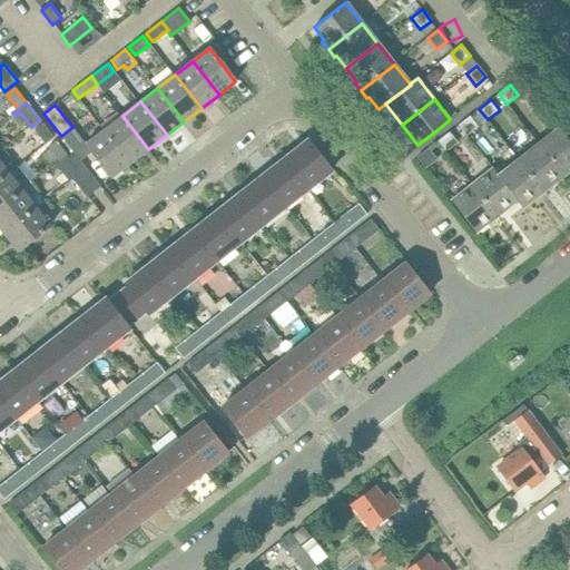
[(130,163),(148,149),(123,116),(105,129),(130,163)]
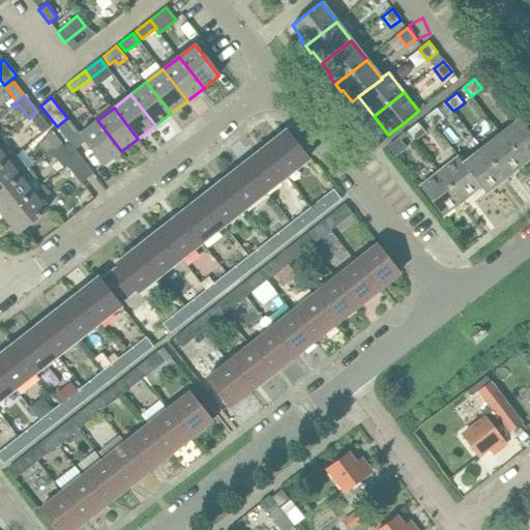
[(434,126),(444,118),(437,108),(427,117),(434,126)]
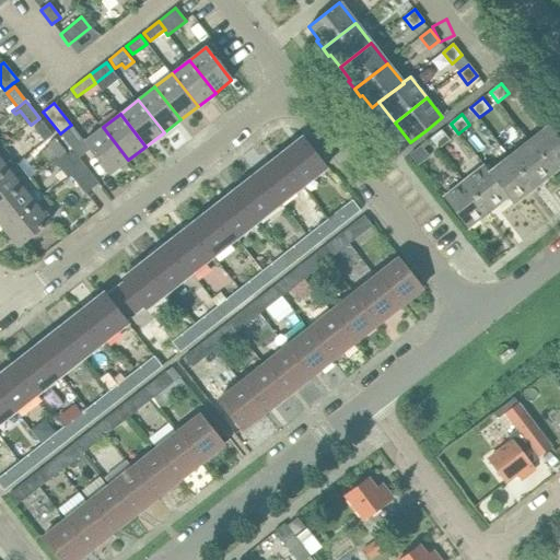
[(45,142),(53,136),(42,121),(34,128),(45,142)]
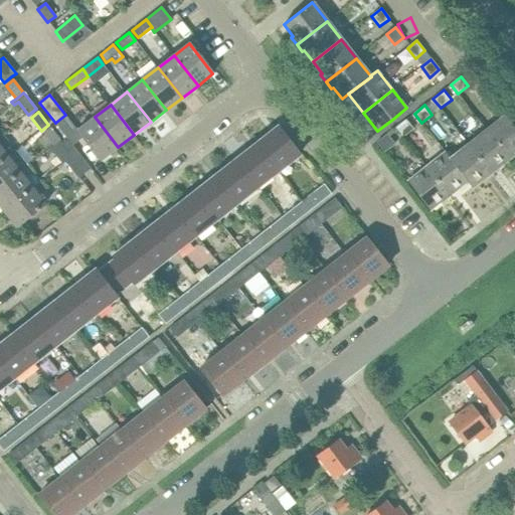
[(514,156),(514,127),(505,116),(487,130),(509,158),(510,160),(514,156)]
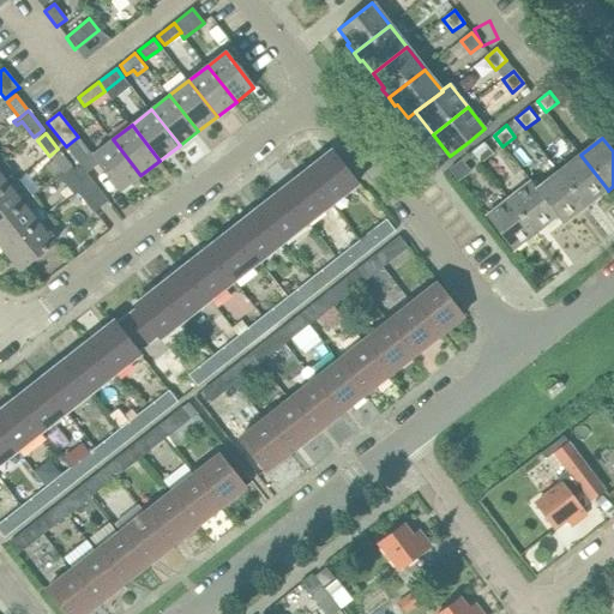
[(120,192),(140,175),(113,139),(91,156),(106,173),(120,192)]
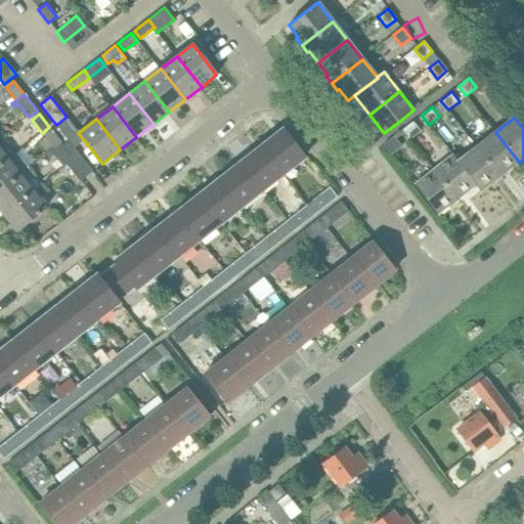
[(410,139),(421,131),(412,122),(403,130),(410,139)]
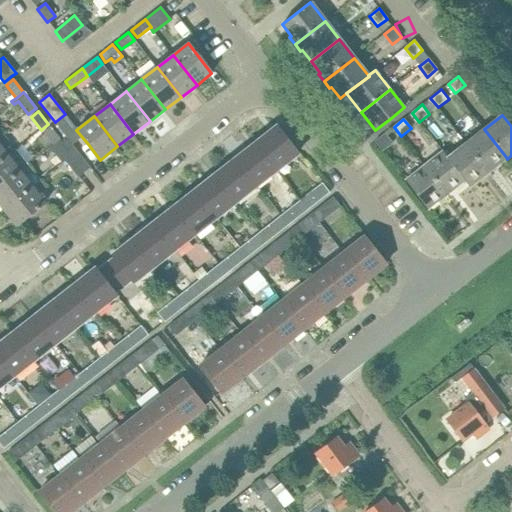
[(277,170),(282,166),(298,153),(277,126),(256,142),(277,170)]
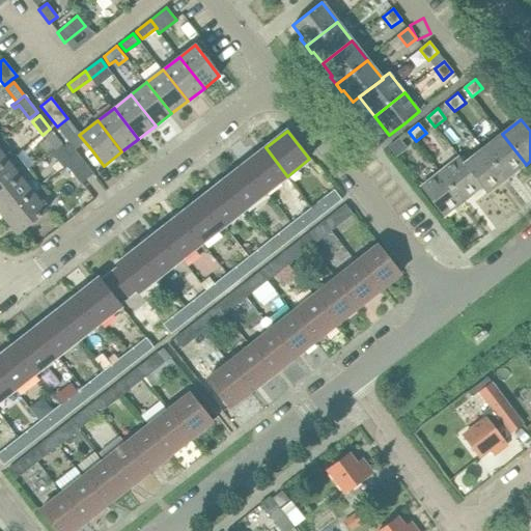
[(55,150),(62,144),(53,132),(45,138),(55,150)]
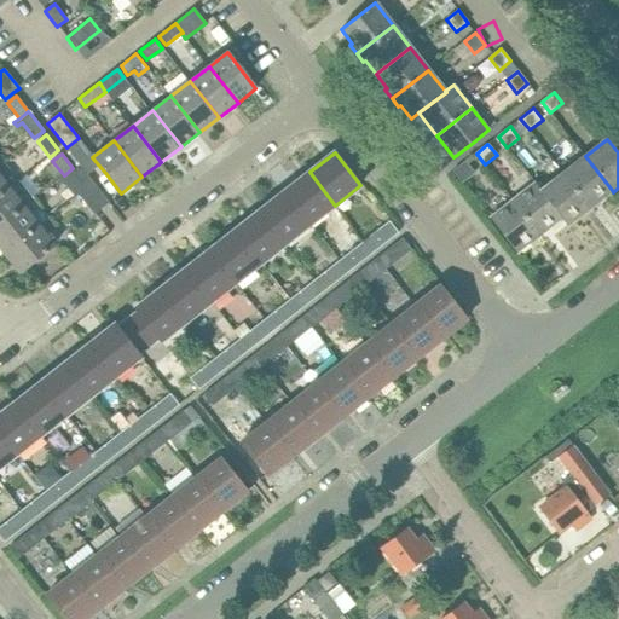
[(600,203),(597,202),(612,190),(585,156),(562,174),(591,210),(600,203)]
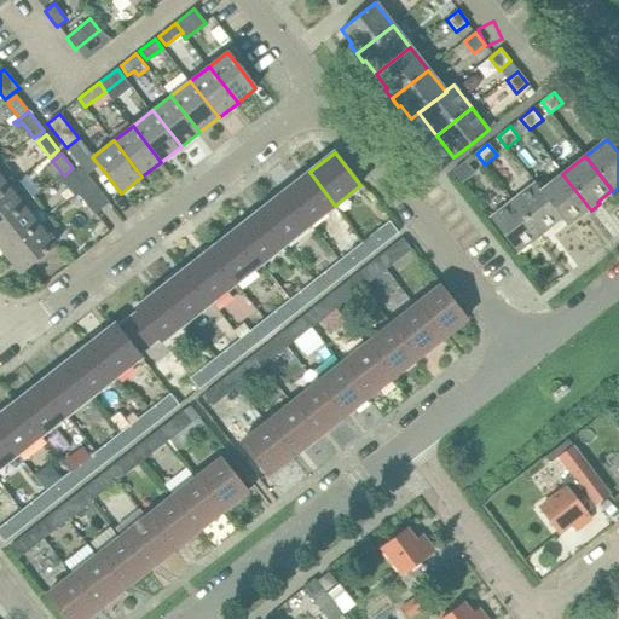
[(0,195),(10,187),(1,177),(11,169),(4,161),(0,163),(0,195)]
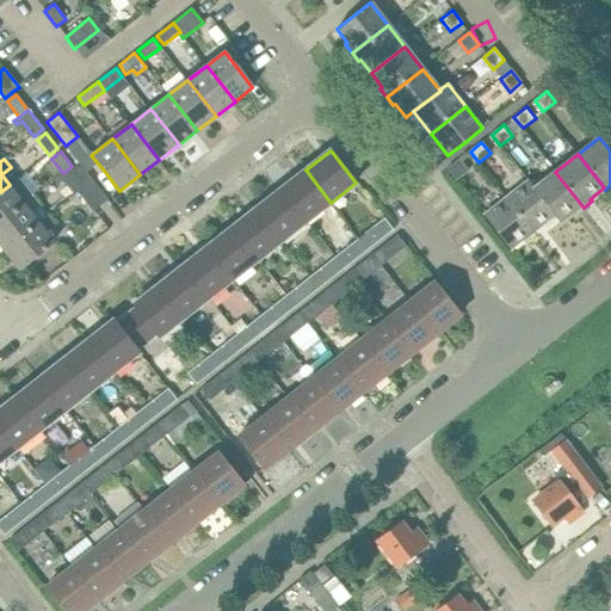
[(455,180),(468,171),(460,160),(446,170),(455,180)]
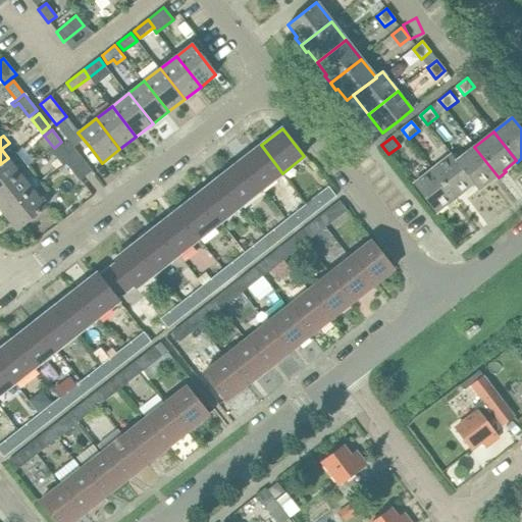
[(36,138),(25,146),(38,160),(47,152),(36,138)]
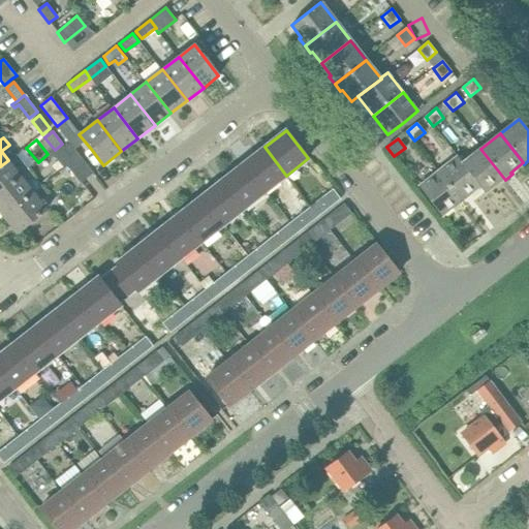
[(72,163),(81,157),(69,144),(62,150),(72,163)]
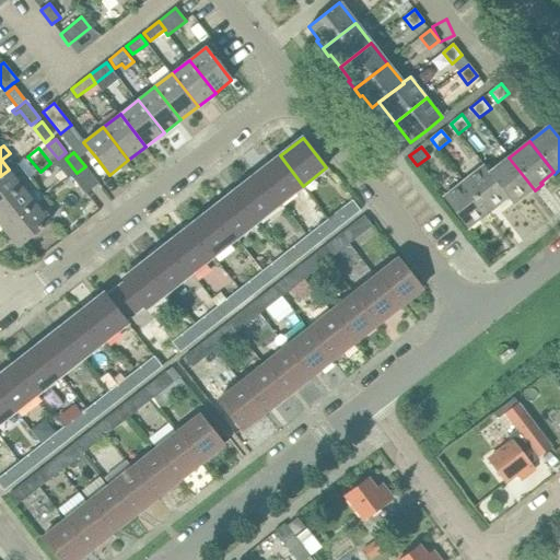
[(281,203),(303,186),(280,155),(257,173),(281,203)]
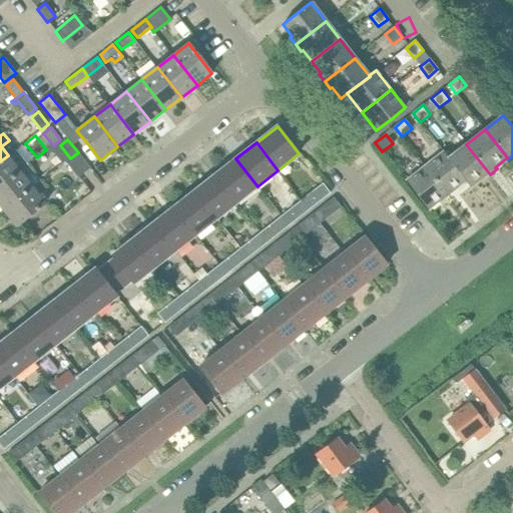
[(443,152),(465,180),(470,187),(481,177),(483,179),(490,174),(466,144),(450,158),(444,151),(443,152)]
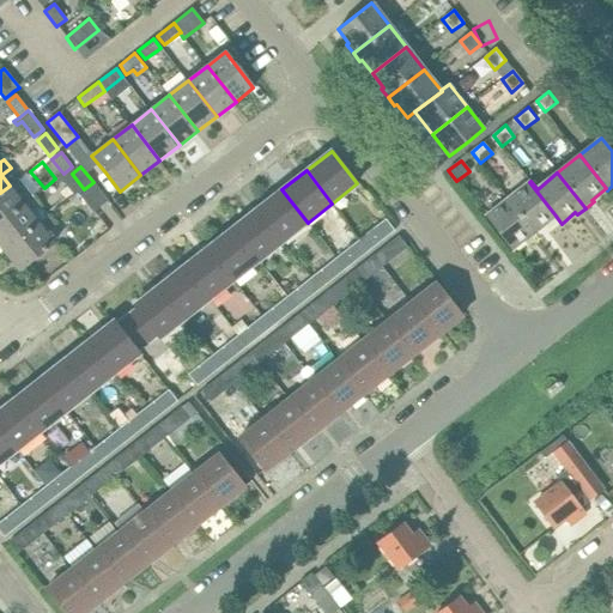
[(0,223),(34,198),(19,178),(10,186),(0,193),(0,223)]
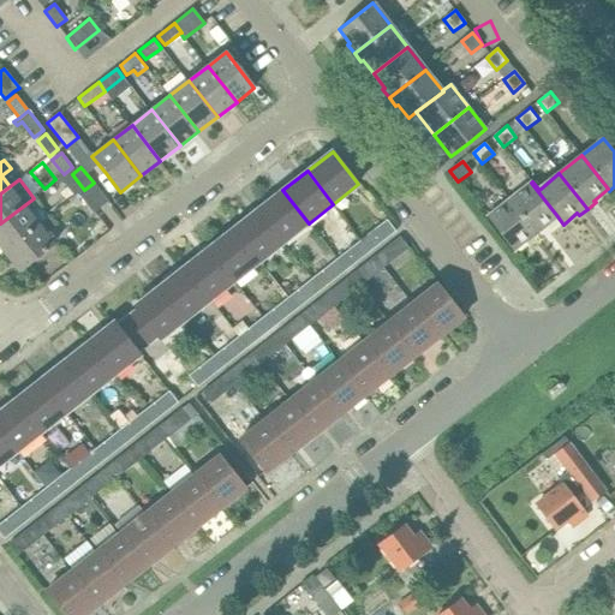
[(94,214),(108,202),(94,183),(84,190),(78,195),(94,214)]
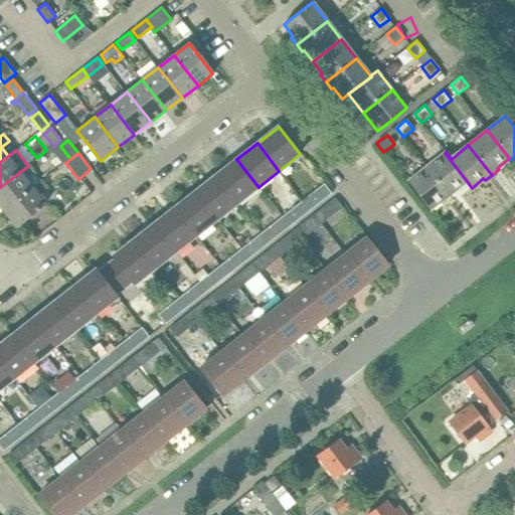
[(448,196),(467,181),(445,153),(425,167),(448,196)]
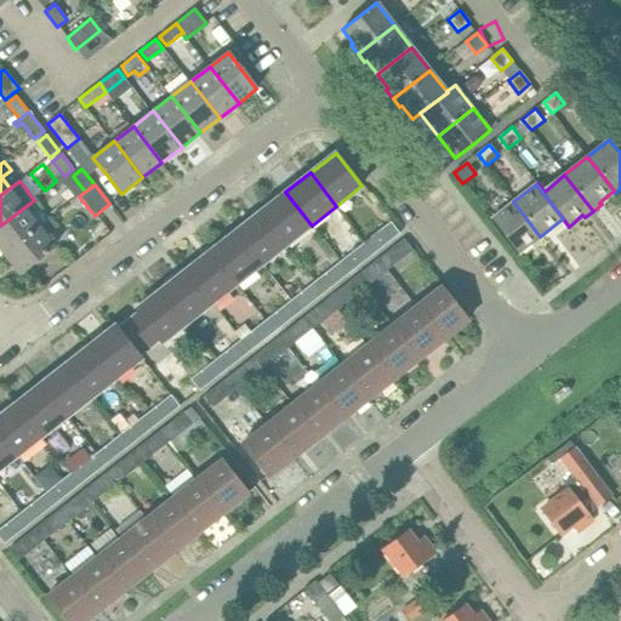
[(285,192),(261,211),(286,245),(312,226),(285,192)]
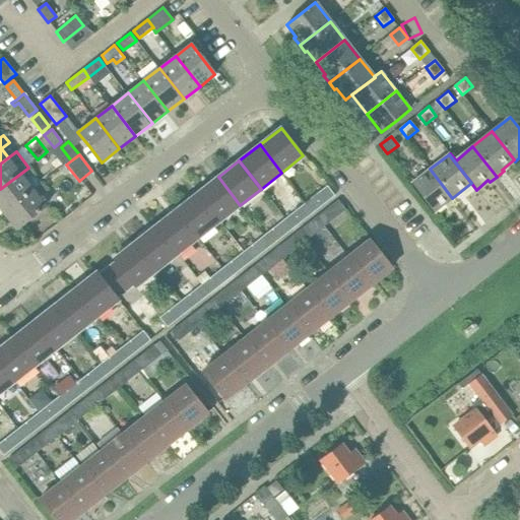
[(0,209),(3,213),(34,190),(26,181),(34,175),(28,168),(0,189),(0,209)]
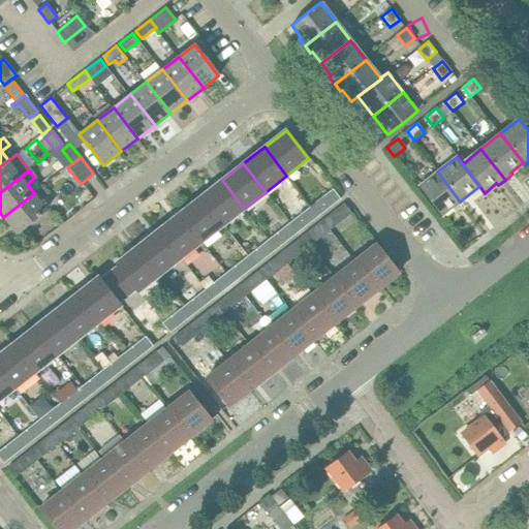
[(441,216),(460,201),(437,172),(418,187),(441,216)]
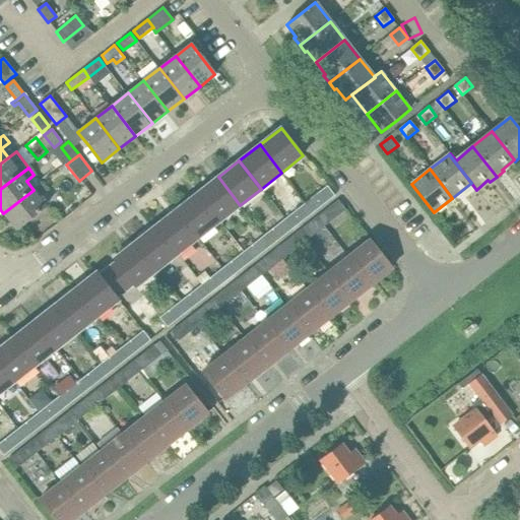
[(219,221),(240,205),(218,177),(197,193),(219,221)]
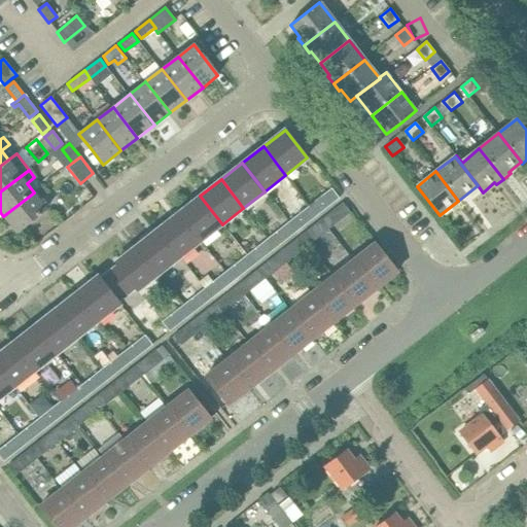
[(15,233),(46,209),(39,199),(46,194),(41,186),(34,192),(3,216),(15,233)]
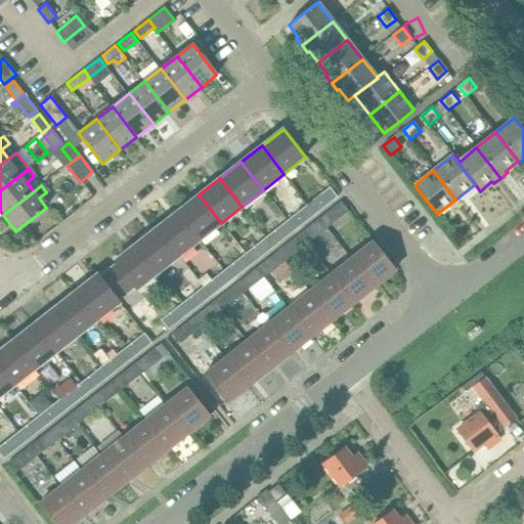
[(315,214),(337,198),(330,187),(308,205),(315,214)]
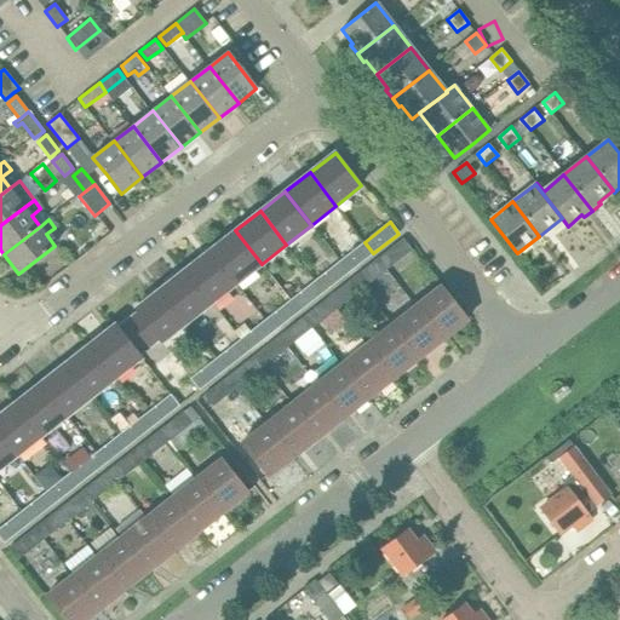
[(235,230),(211,250),(236,283),(262,264),(235,230)]
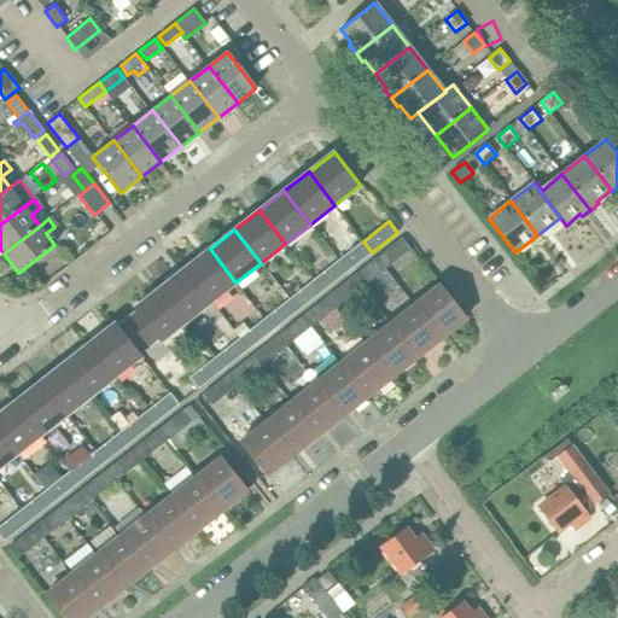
[(386,269),(392,264),(410,249),(402,238),(383,254),(378,257),(386,269)]
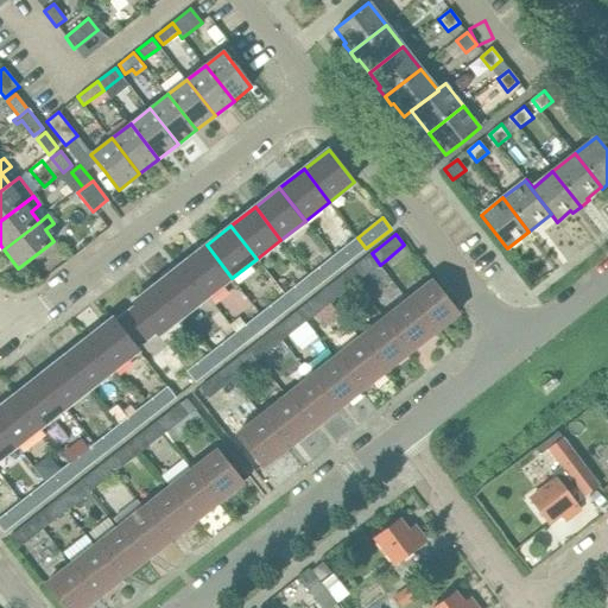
[(341,267),(366,248),(358,238),(333,257),(341,267)]
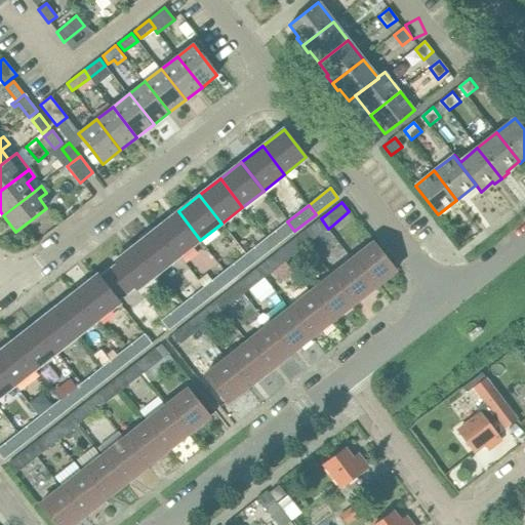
[(179,256),(200,240),(178,211),(157,228),(179,256)]
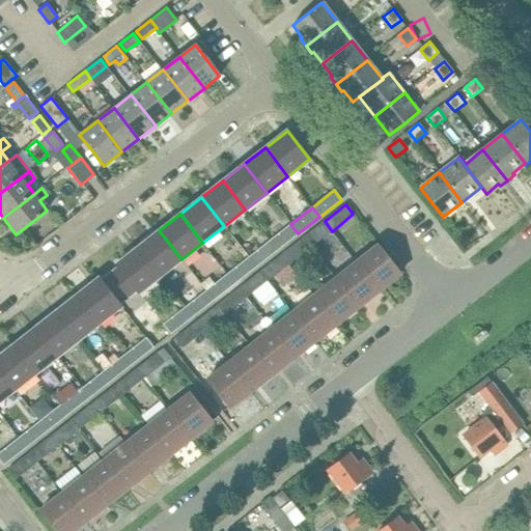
[(310,248),(332,231),(325,221),(303,239),(310,248)]
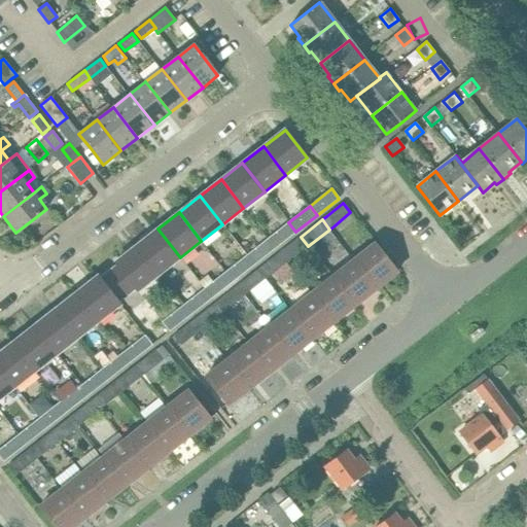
[(275,248),(295,232),(288,222),(267,239),(275,248)]
